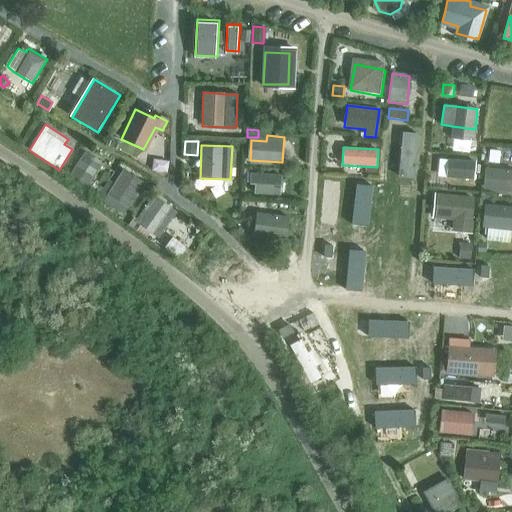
[(84,151),(68,177),(86,189),(102,163),(84,151)]
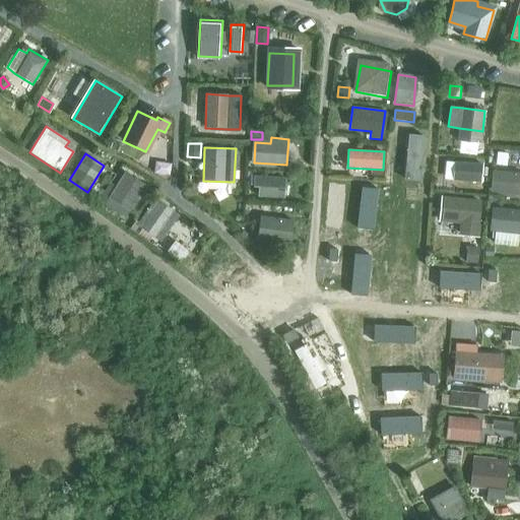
[(498,153),(497,165),(507,166),(508,153),(498,153)]
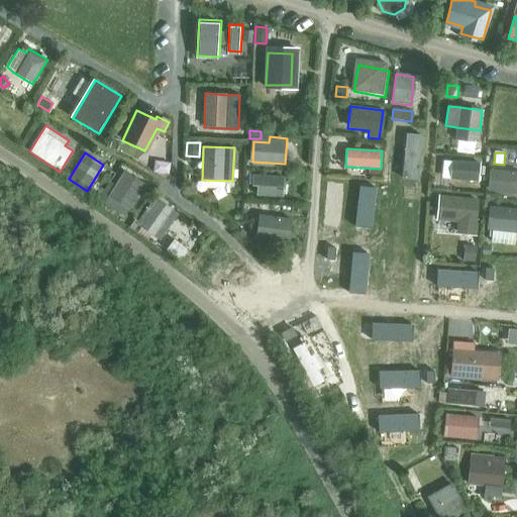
[(451,162),(450,180),(479,183),(480,164),(451,162)]
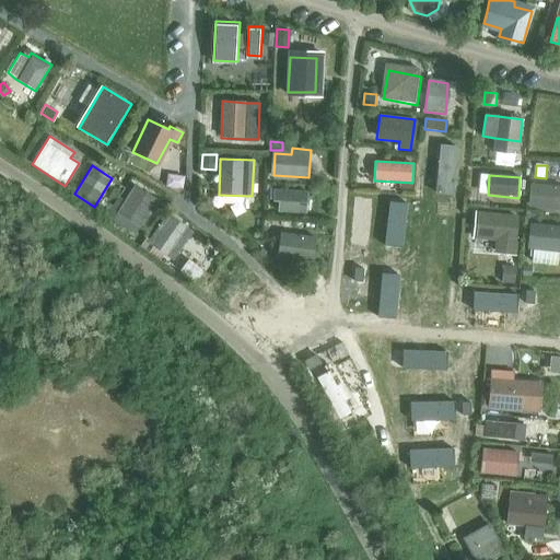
[(116,212),(111,221),(133,236),(140,228),(158,200),(133,185),(116,212)]
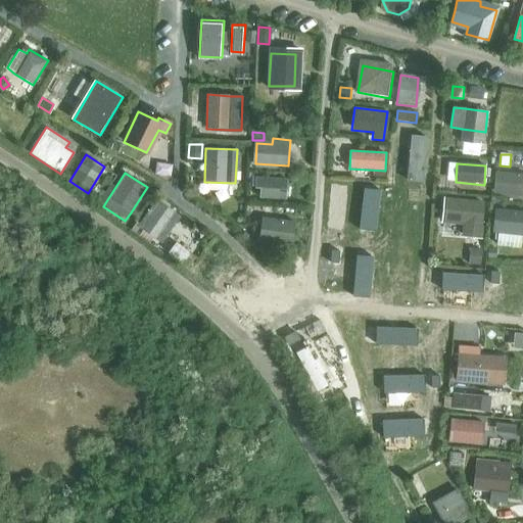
[(522,174),(498,173),(496,194),(522,196),(522,188),(522,174)]
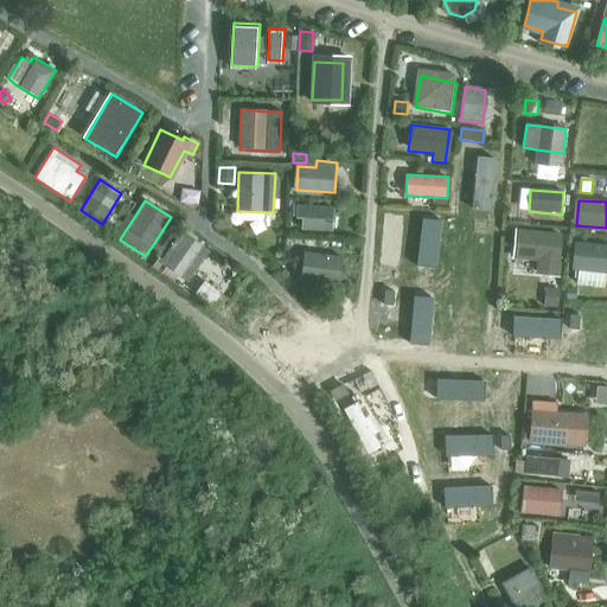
[(296,205),(296,217),(302,218),(301,230),(332,232),(333,209),(296,205)]
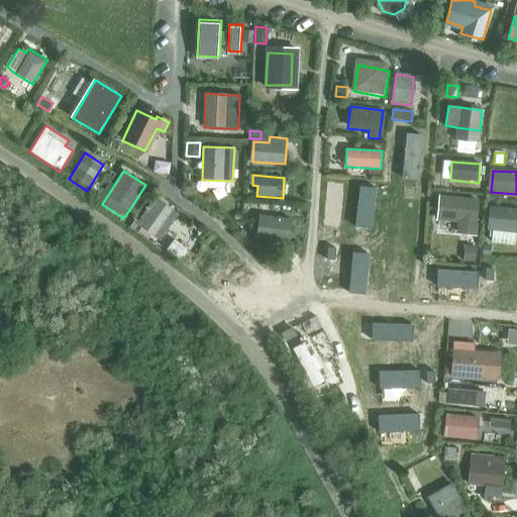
[(438,196),(435,220),(455,221),(454,232),(474,234),(476,199),(438,196)]
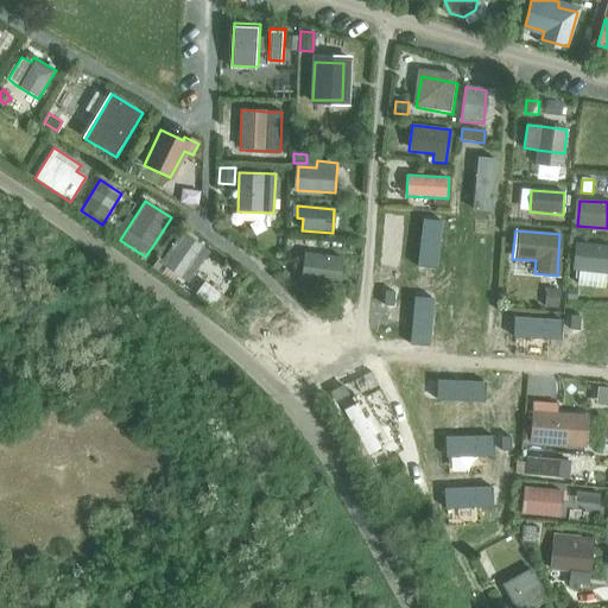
[(182,232),(159,263),(187,283),(209,251),(182,232)]
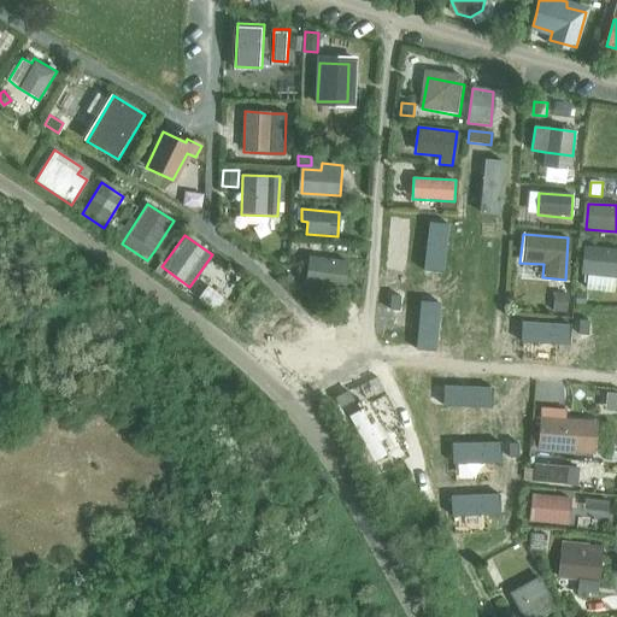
[(616,250),(585,247),(581,274),(587,275),(586,289),(615,292),(616,277),(616,250)]
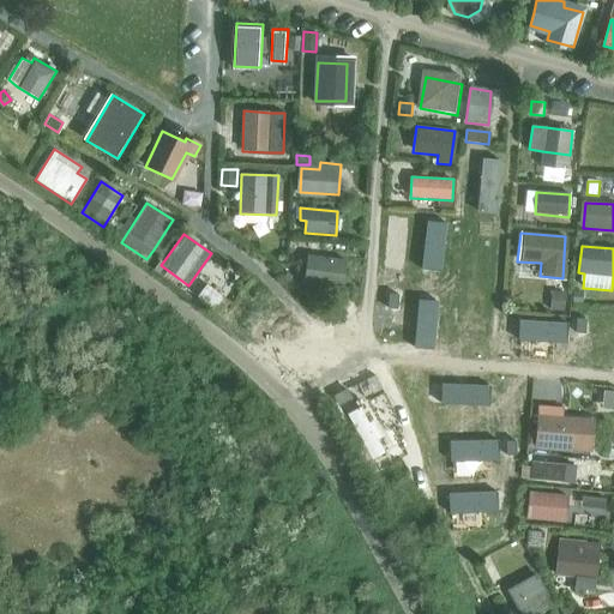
[(306,254),(304,284),(343,289),(345,259),(306,254)]
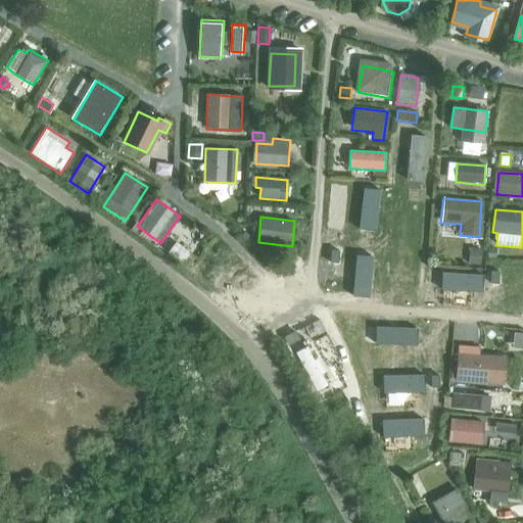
[(350,243),(381,244),(382,221),(351,220),(350,243)]
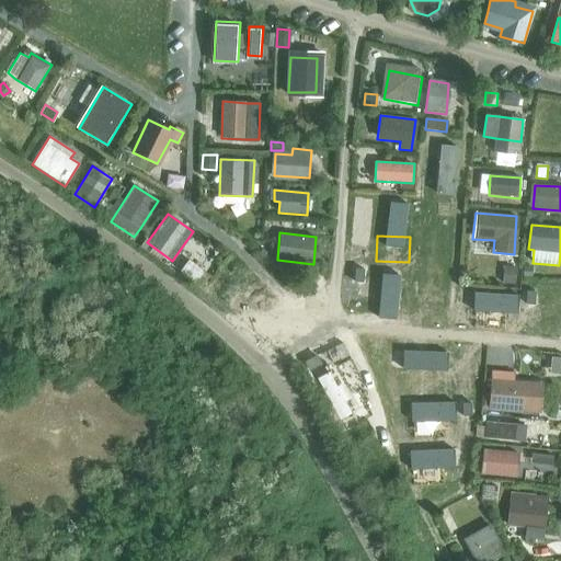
[(189,259),(180,271),(195,283),(201,287),(209,276),(189,259)]
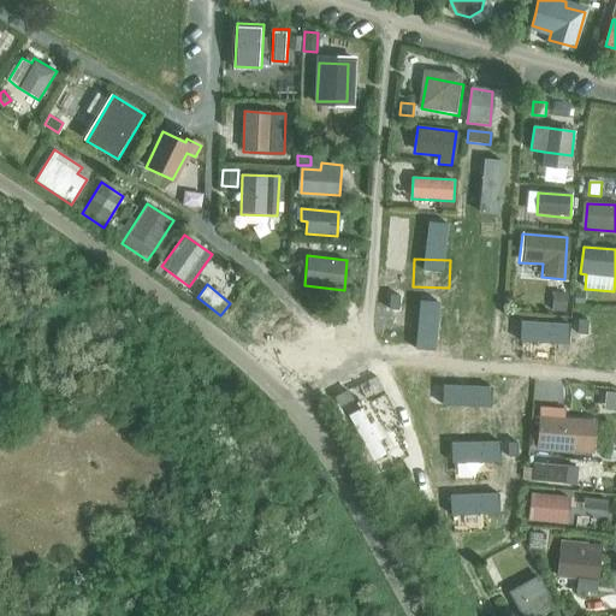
[(554,291),(552,311),(566,312),(567,292),(554,291)]
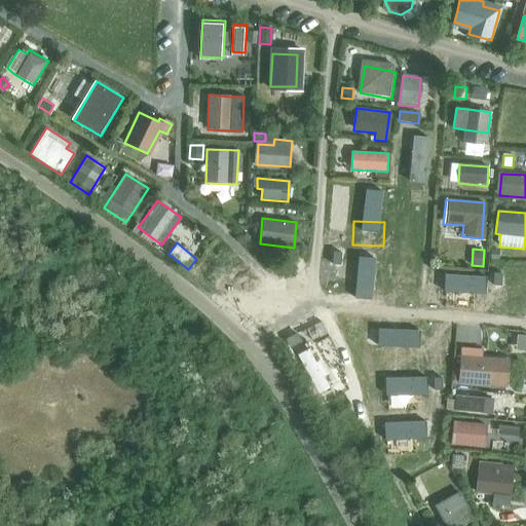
[(329,265),(329,279),(374,283),(375,268),(329,265)]
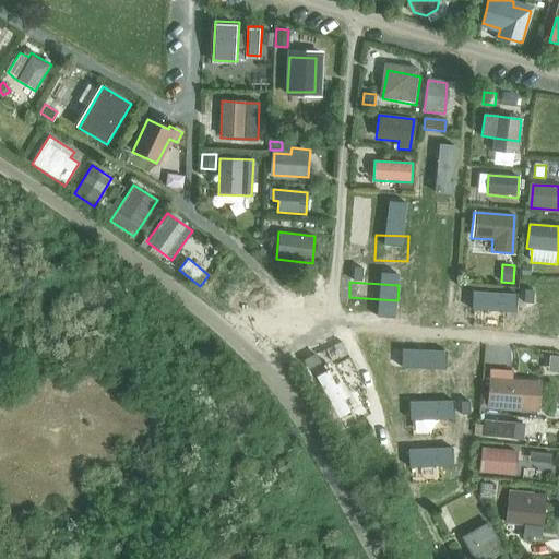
[(494,287),(494,300),(479,300),(478,322),(514,324),(516,288),(494,287)]
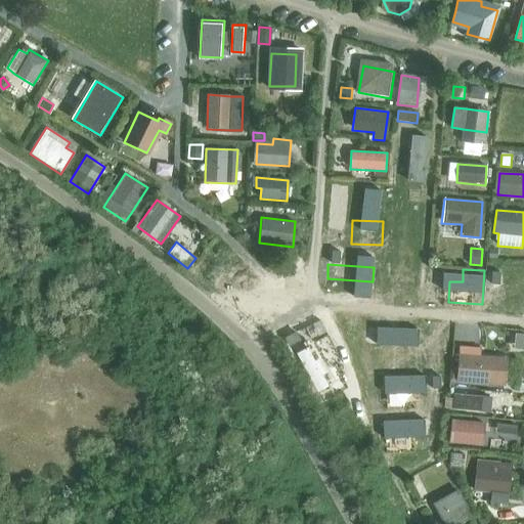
[(297,331),(285,337),(289,345),(301,339),(297,331)]
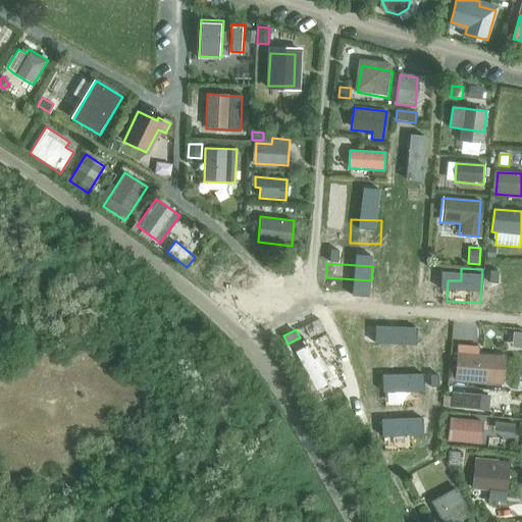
[(438,335),(395,335),(396,366),(438,365),(438,335)]
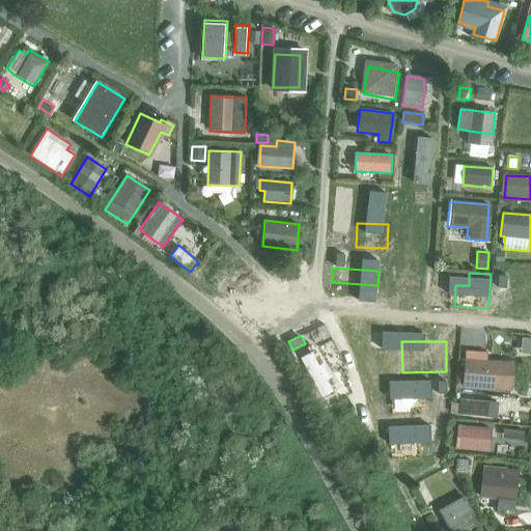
[(324,396),(336,390),(314,348),(303,355),(324,396)]
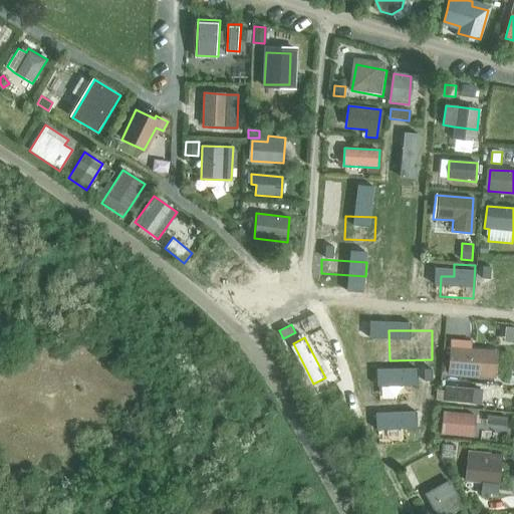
[(450,341),(446,375),(492,378),(494,352),(469,350),(469,343),(450,341)]
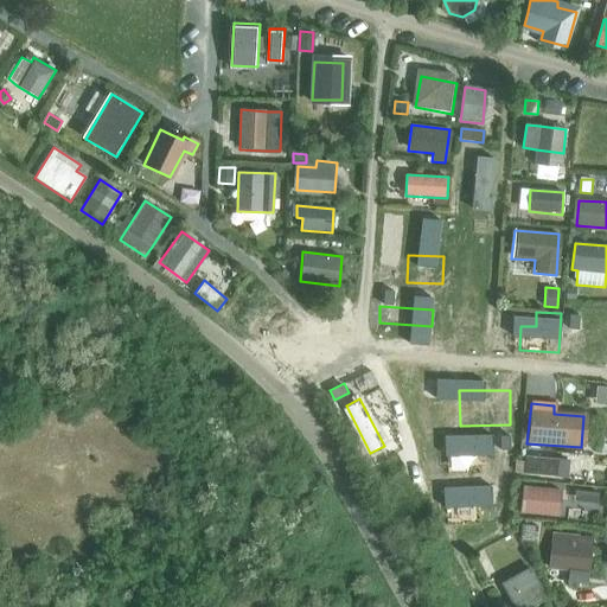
[(525,461),(524,474),(567,478),(569,460),(525,457),(525,461)]
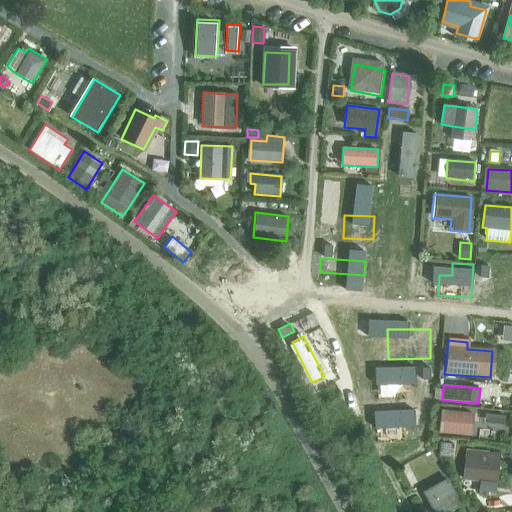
[(440,421),(439,433),(471,436),(473,413),(441,409),(440,421)]
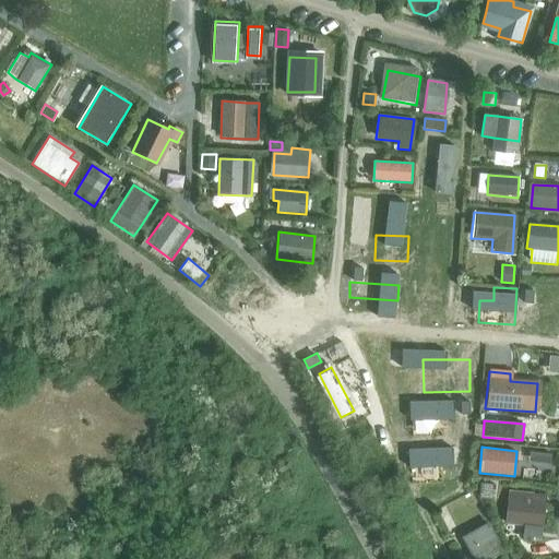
[(530,452),(528,461),(550,463),(551,454),(530,452)]
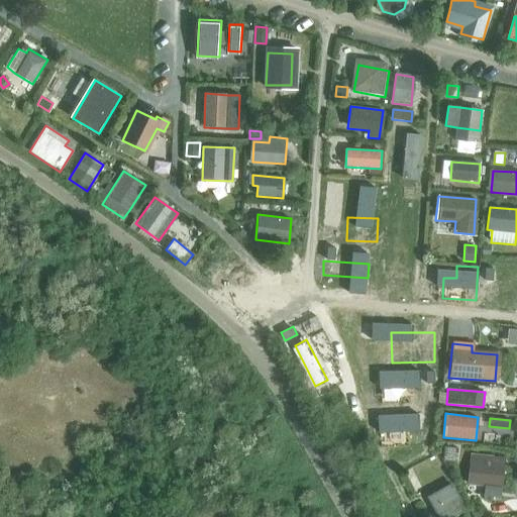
[(445,447),(443,460),(457,461),(458,448),(445,447)]
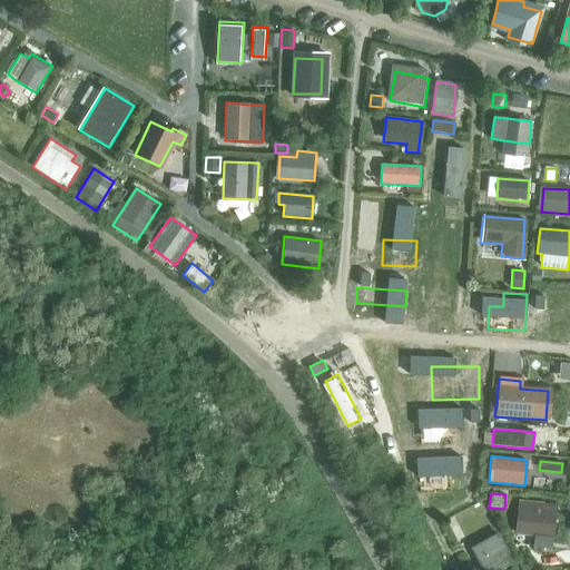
[(520,495),(518,514),(547,518),(549,499),(520,495)]
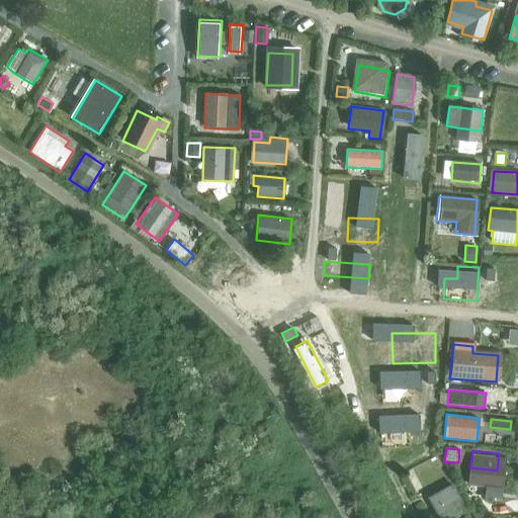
[(452,484),(428,498),(438,517),(452,517),(465,512),(461,504),(463,503),(452,484)]
